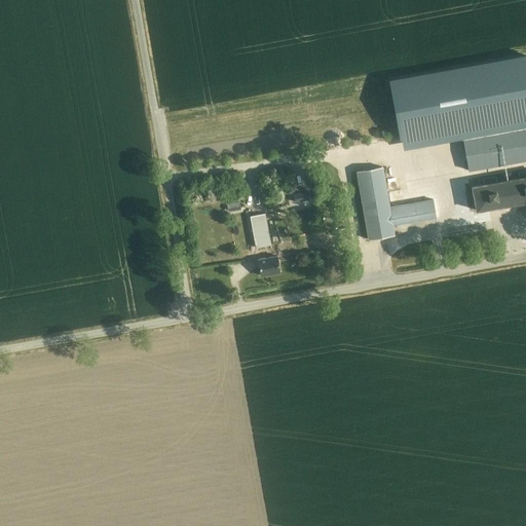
[(525,64),(525,57),(391,81),(402,141),(525,118),(525,64)]
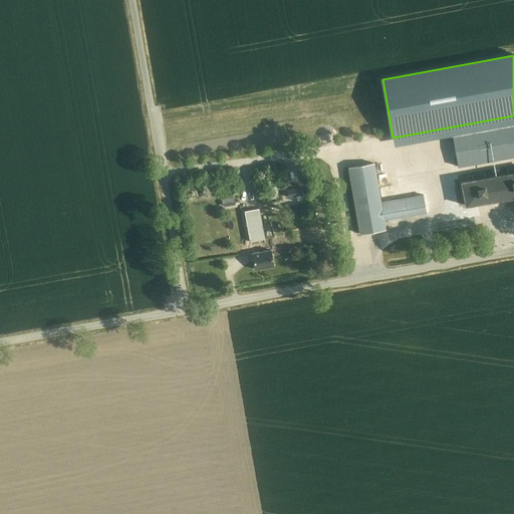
[(458,167),(513,156),(513,124),(452,137),(458,167)]
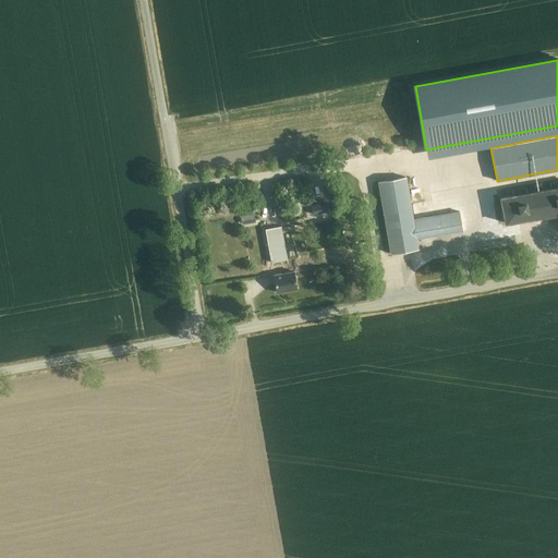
[(413,219),(405,177),(378,182),(390,254),(417,250),(416,239),(462,230),(459,211),(413,219)]
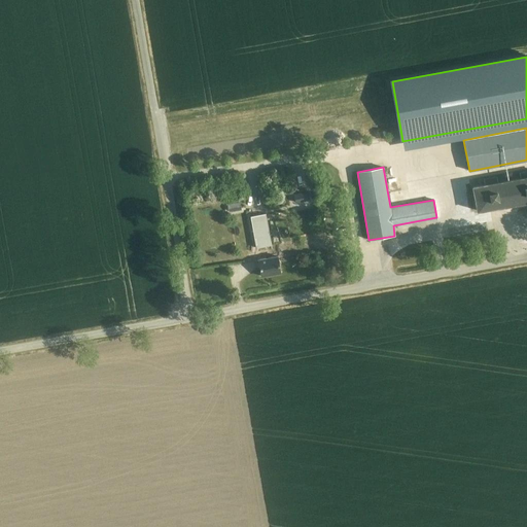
[(477,210),(526,201),(526,176),(520,178),(497,182),(485,184),(472,186),(477,210)]
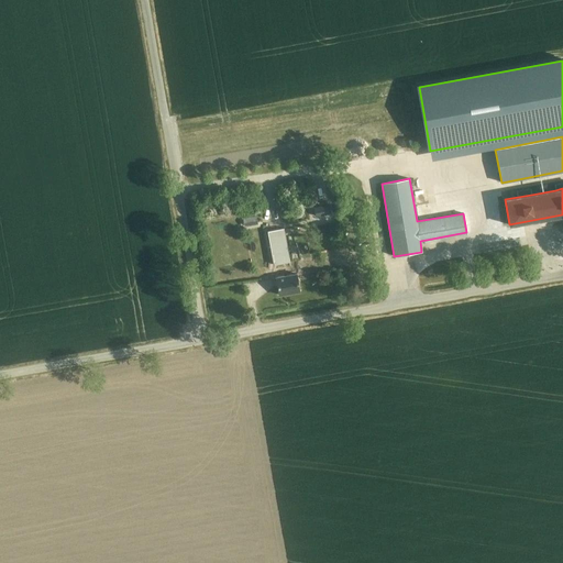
[(322,206),(315,207),(317,216),(323,214),(322,206)]
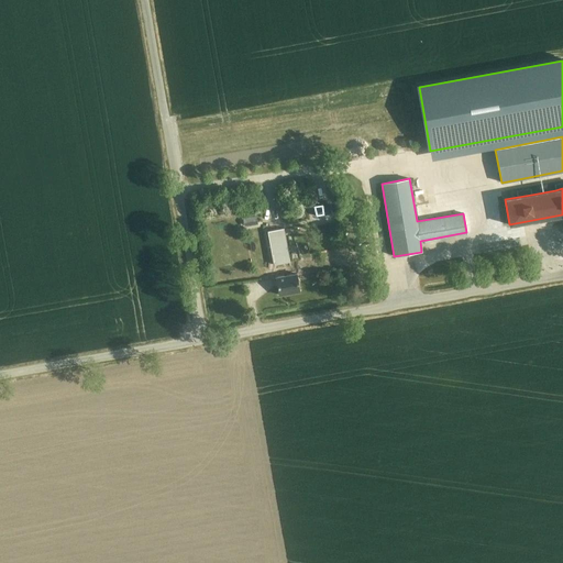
[(256,216),(243,219),(244,228),(257,224),(256,216)]
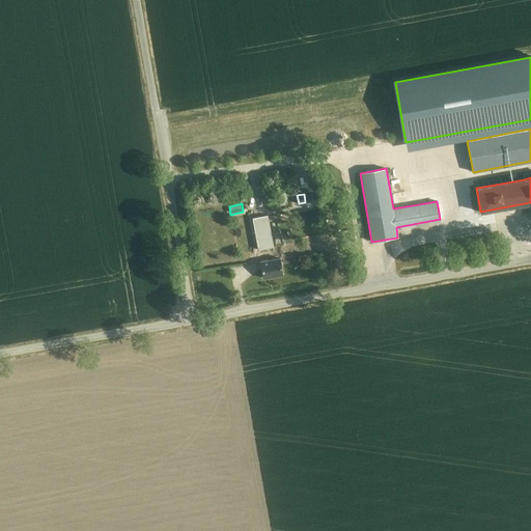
[(275,259),(268,216),(252,218),(263,279),(282,275),(279,258),(275,259)]
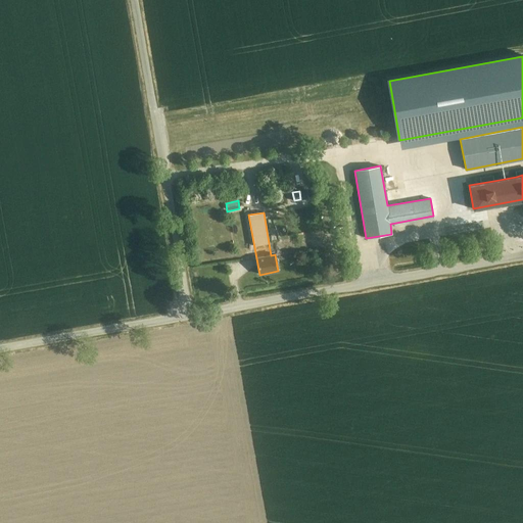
All buildings are outlined.
